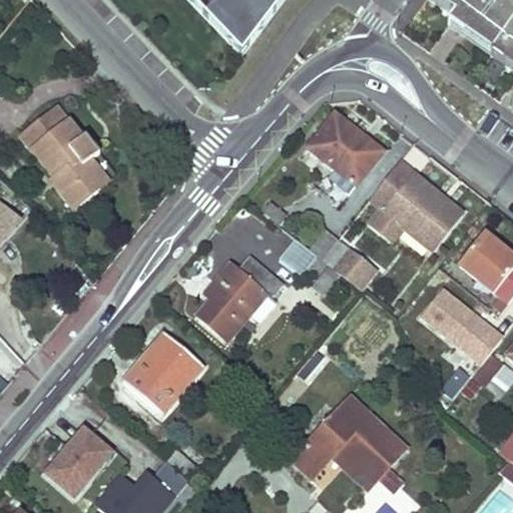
[(184,0),(240,58),(285,0),(184,0)]
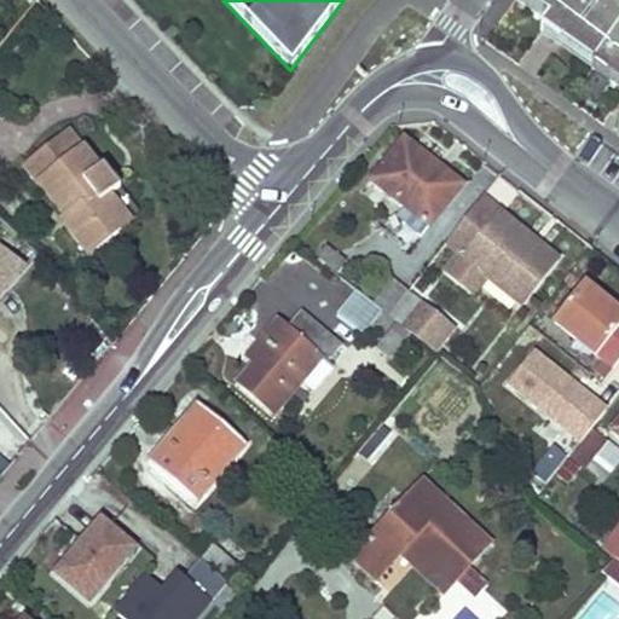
[(618,0),(514,0),(544,21),(537,30),(618,87),(618,0)]
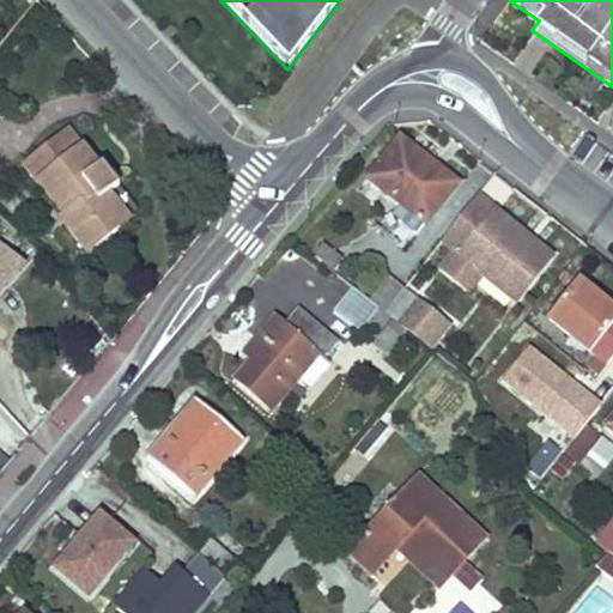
[(96,171),(67,133),(25,165),(67,217),(60,222),(87,255),(126,224),(107,199),(119,189),(102,167),(96,171)]
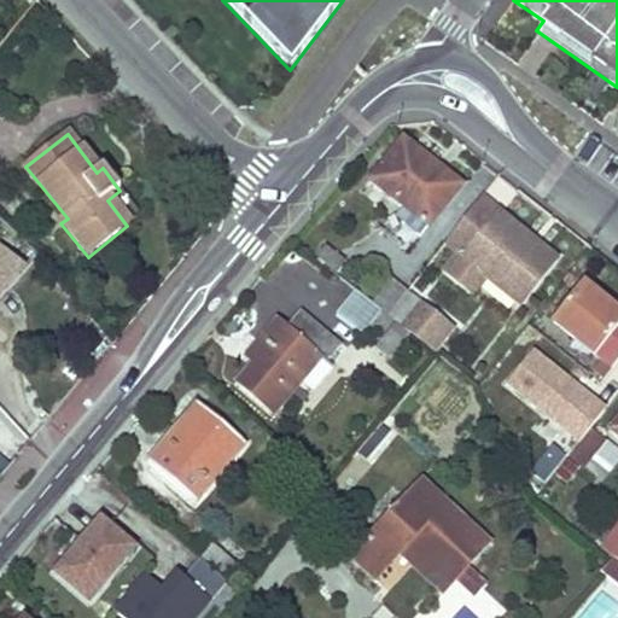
[(460,188),(403,143),(372,182),(406,209),(397,220),(421,237),(460,188)]
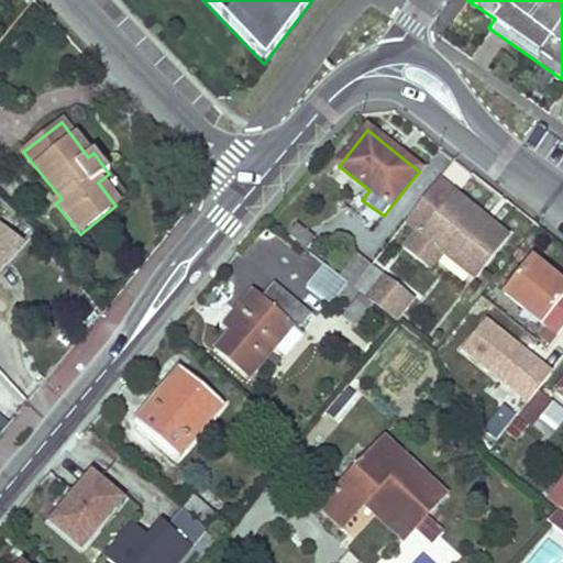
[(116,206),(128,196),(109,174),(98,183),(116,206)]
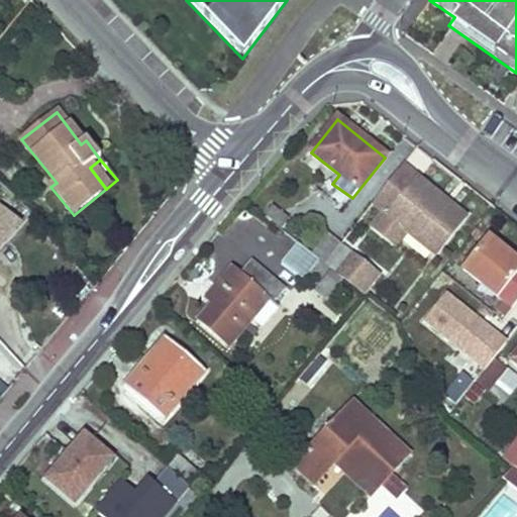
[(410,235),(436,256),(466,217),(403,171),(374,208),(387,218),(375,233),(398,251),(410,235)]
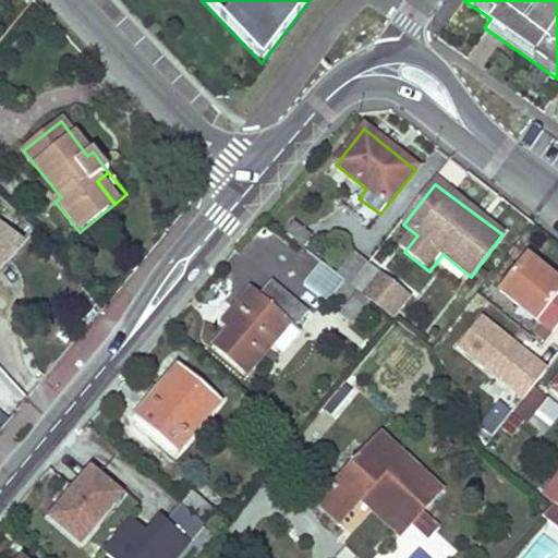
[(312,240),(294,225),(287,234),(304,250),(312,240)]
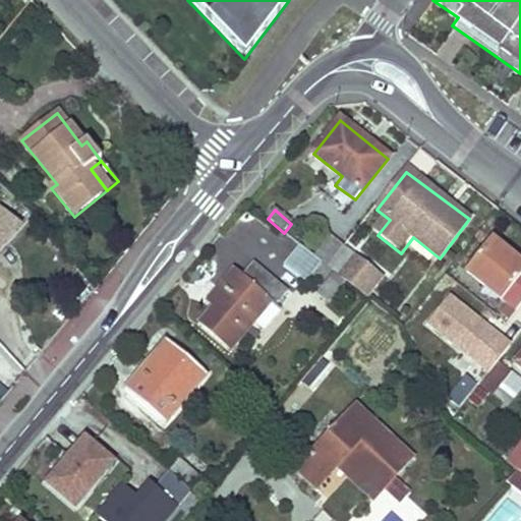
[(0,212),(0,251),(19,228),(0,212)]
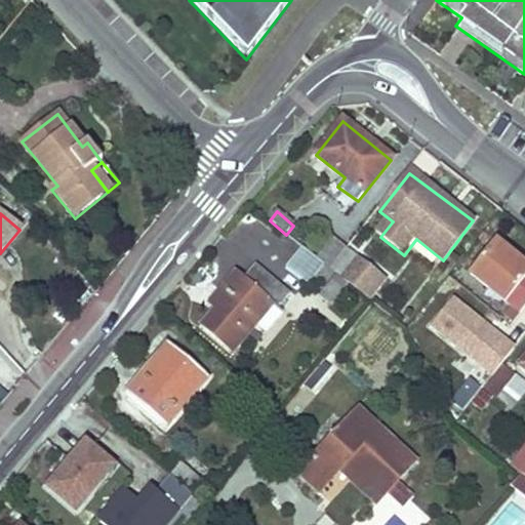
[(349,251),(331,238),(315,258),(323,265),(332,272),(349,251)]
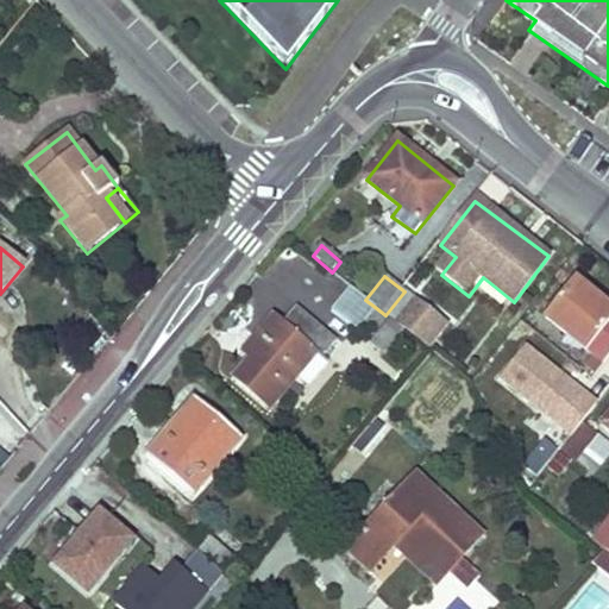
[(608,311),(575,282),(547,316),(608,368),(608,311)]
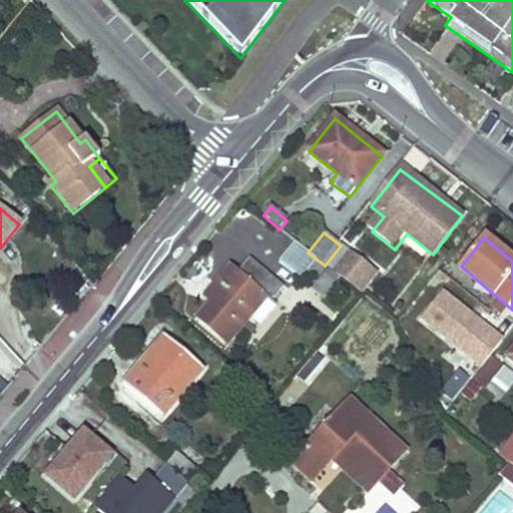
[(328,268),(347,284),(364,297),(380,276),(341,245),(325,266),(328,268)]
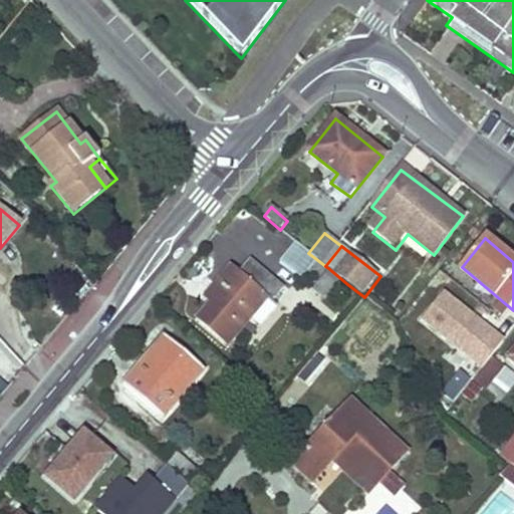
[(308,253),(299,247),(289,262),(306,274),(308,272),(316,259),(308,253)]
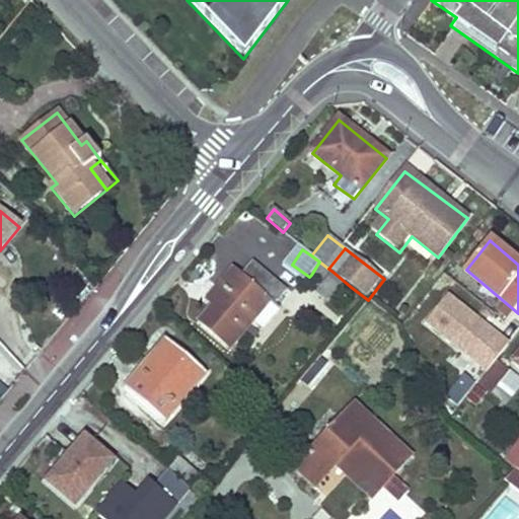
[(328,269),(319,262),(311,275),(321,283),(331,271),(328,269)]
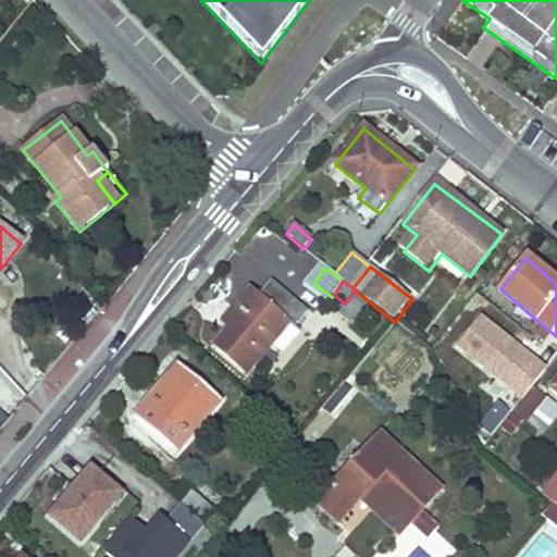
[(229,331),(214,347),(246,375),(291,322),(294,326),(306,312),(270,284),(258,299),(250,292),(222,324),(229,331)]
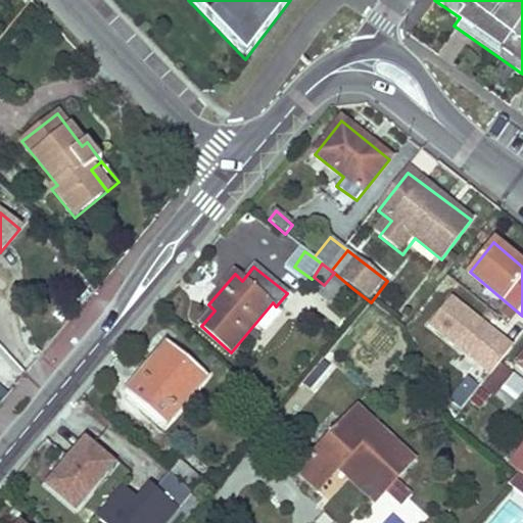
[(331,280),(319,294),(329,303),(341,289),(331,280)]
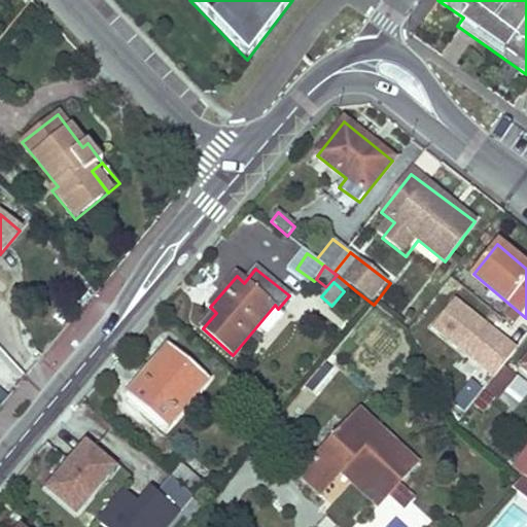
[(515,351),(453,306),(434,330),(496,377),(515,351)]
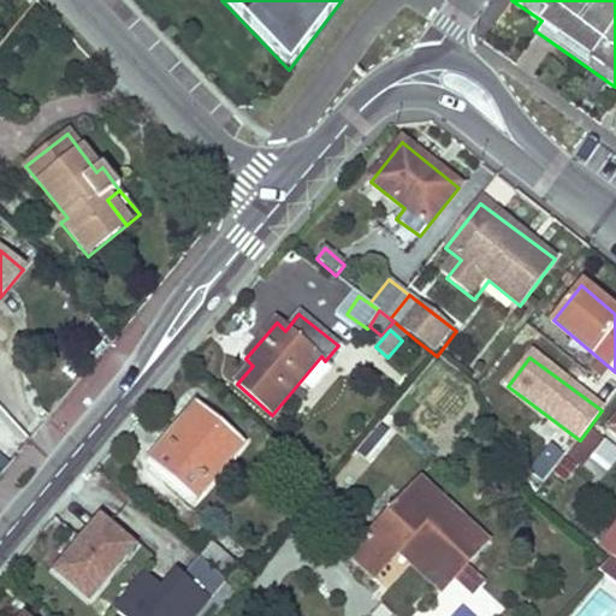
[(246,446),(199,407),(148,465),(190,501),(203,483),(209,489),(246,446)]
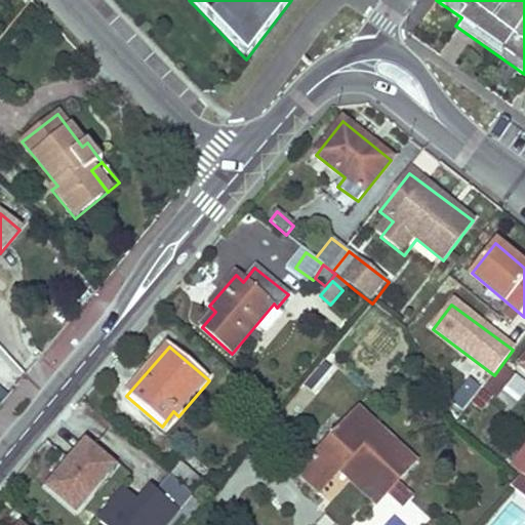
[(0,395),(24,374),(0,348),(0,395)]
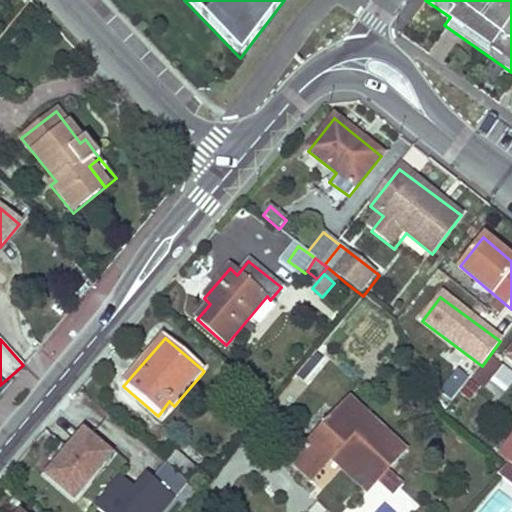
[(504,400),(511,378),(511,374),(495,368),(485,393),(504,400)]
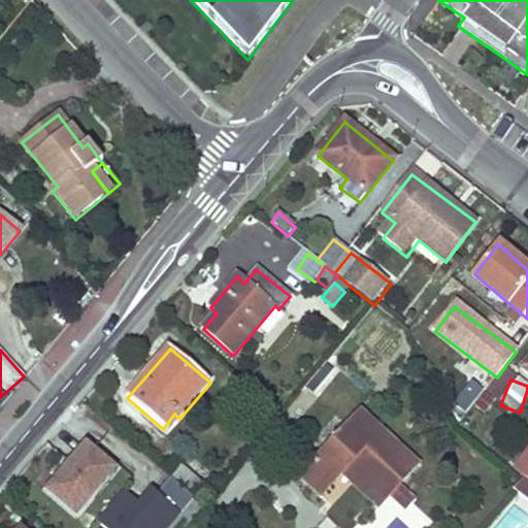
[(485,392),(472,383),(454,406),(465,416),(485,392)]
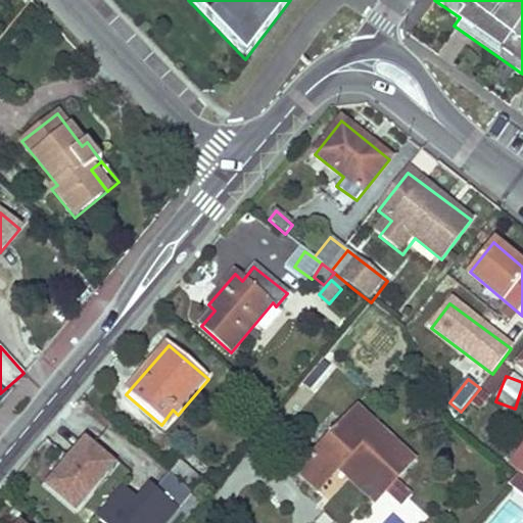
[(357,411),(297,474),(317,492),(336,471),(341,465),(378,501),(412,464),(357,411)]
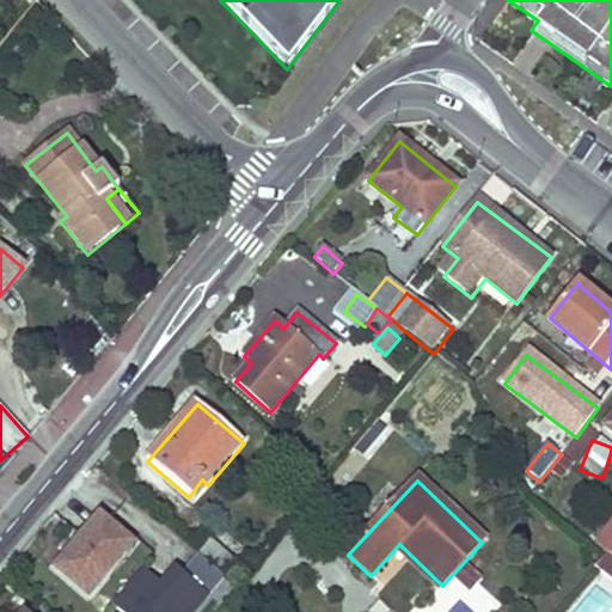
[(89,595),(132,545),(101,519),(57,569),(89,595)]
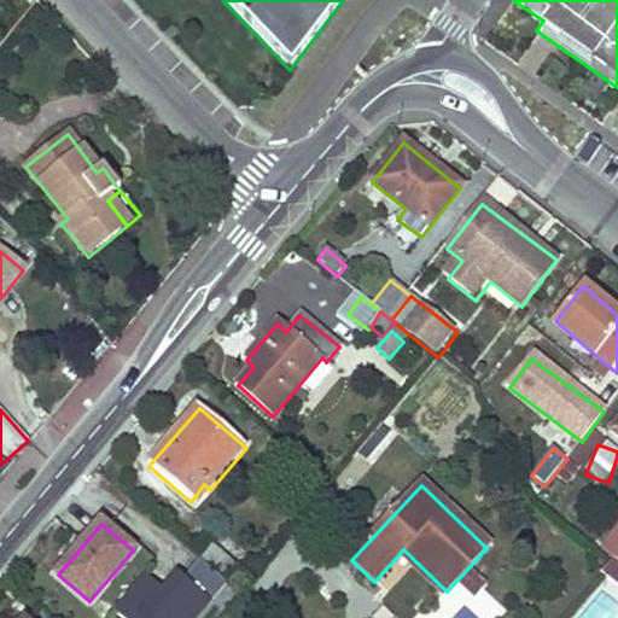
[(617,530),(602,551),(612,559),(617,563),(617,530)]
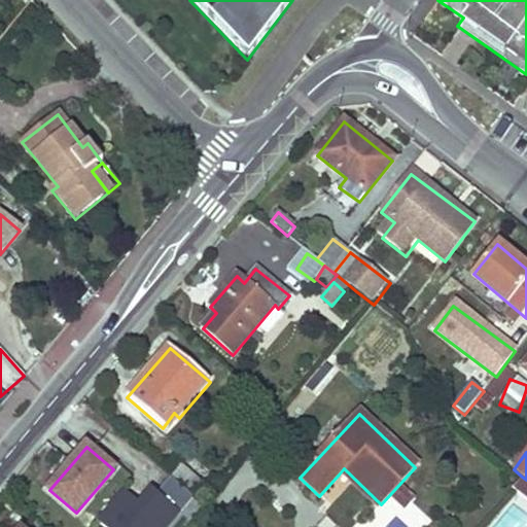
[(209,487),(182,464),(174,476),(201,498),(209,487)]
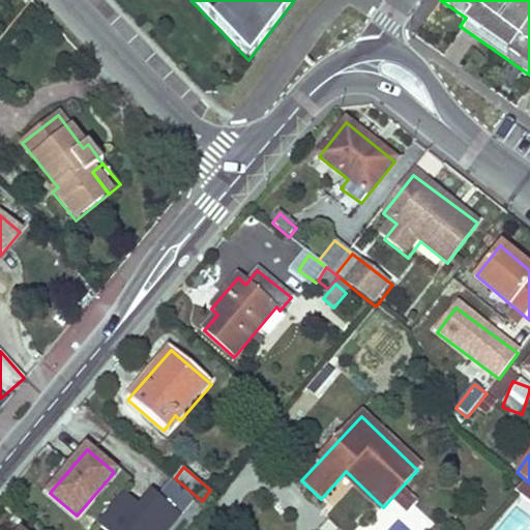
[(383,507),(346,471),(341,477),(377,513),(383,507)]
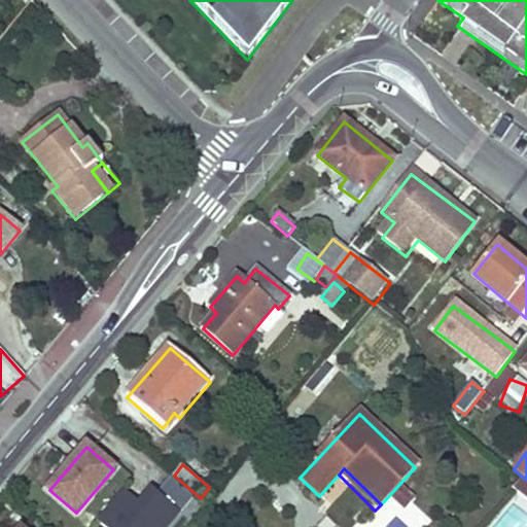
[(191,495),(169,476),(157,490),(179,508),(191,495)]
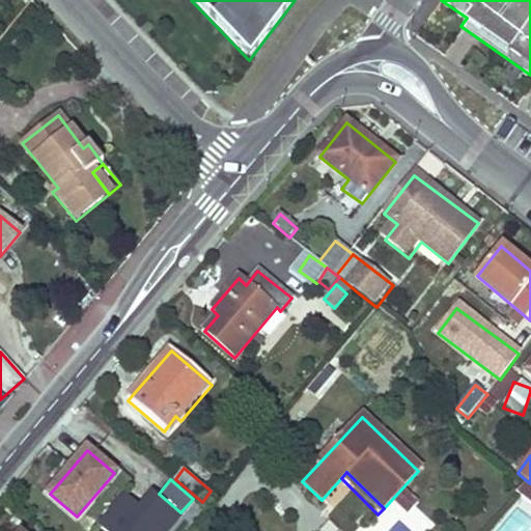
[(530,483),(526,480),(515,491),(523,498),(530,488),(530,483)]
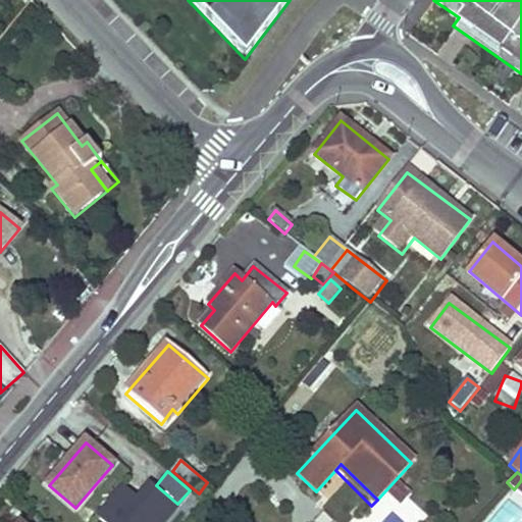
[(120,490),(98,517),(104,521),(163,521),(177,504),(156,485),(139,504),(120,490)]
